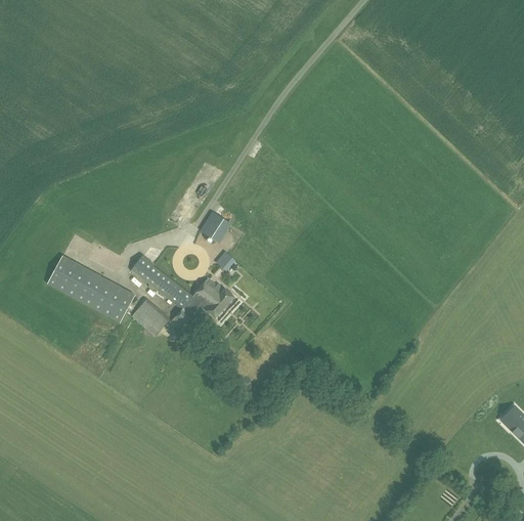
[(219,241),(231,221),(229,220),(220,214),(212,210),(200,228),(219,241)]
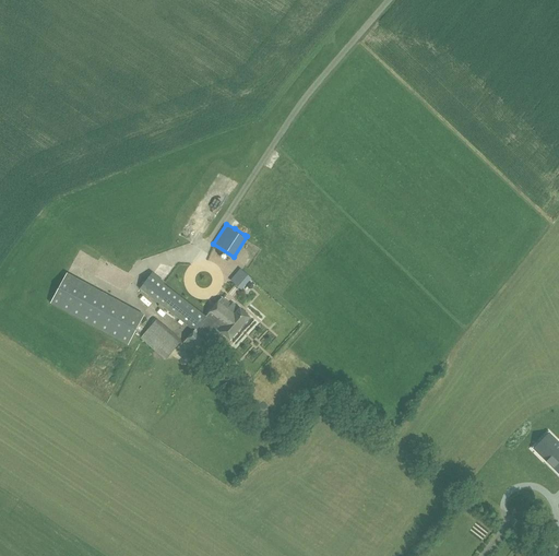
[(183,340),(200,354),(213,338),(215,340),(222,331),(230,338),(250,314),(239,306),(233,300),(232,303),(222,295),(179,260),(164,279),(153,270),(141,285),(193,328),(183,340)]
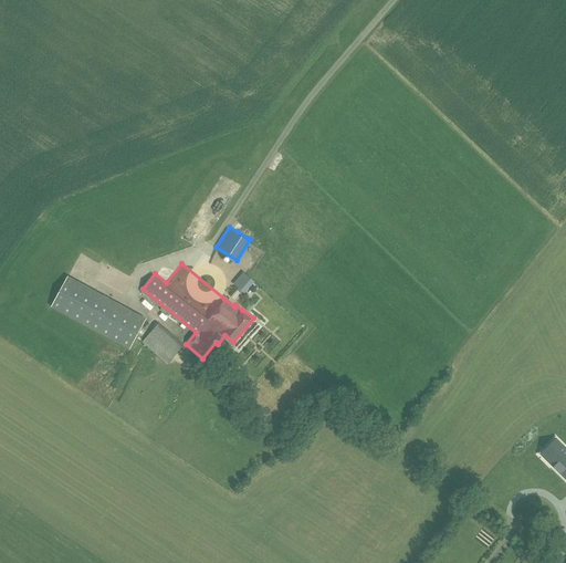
[(232,280),(244,291),(255,279),(243,268),(232,280)]
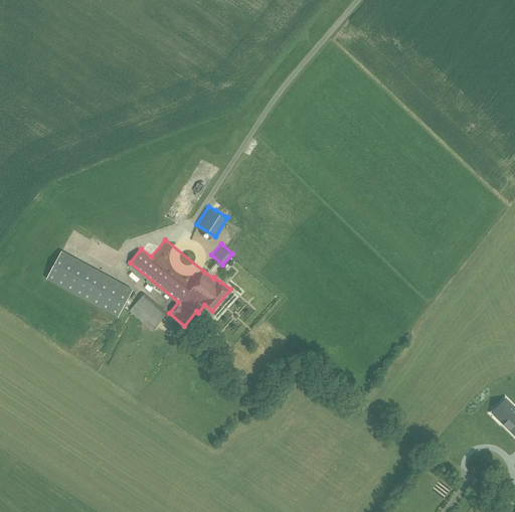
[(46,277),(101,306),(118,315),(133,288),(61,248),(46,277)]
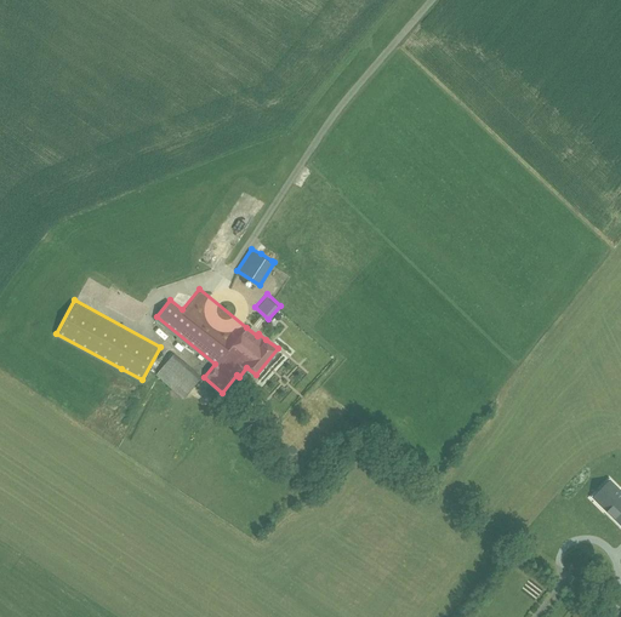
[(155,371),(182,396),(201,375),(175,352),(155,371)]
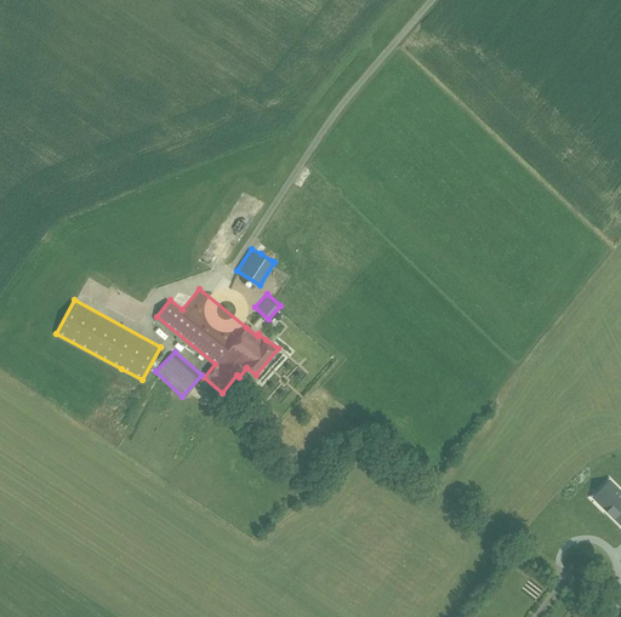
[(620,489),(610,479),(598,491),(611,504),(608,508),(620,520),(620,489)]
